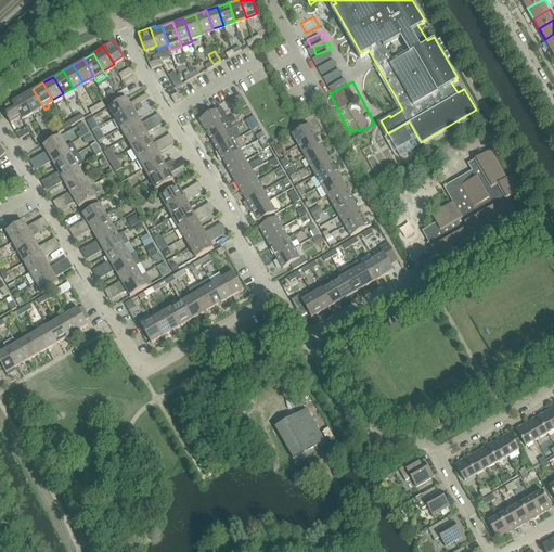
[(126,86),(115,91),(118,95),(128,90),(126,86)]
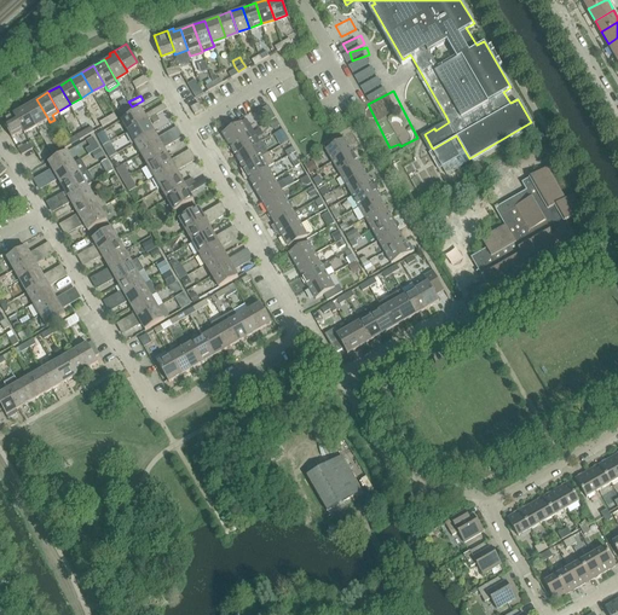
[(47,117),(36,99),(24,105),(35,125),(47,117)]
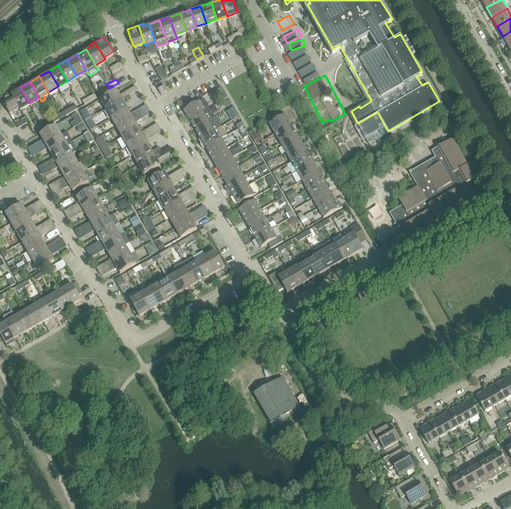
[(167,89),(164,83),(157,87),(160,92),(167,89)]
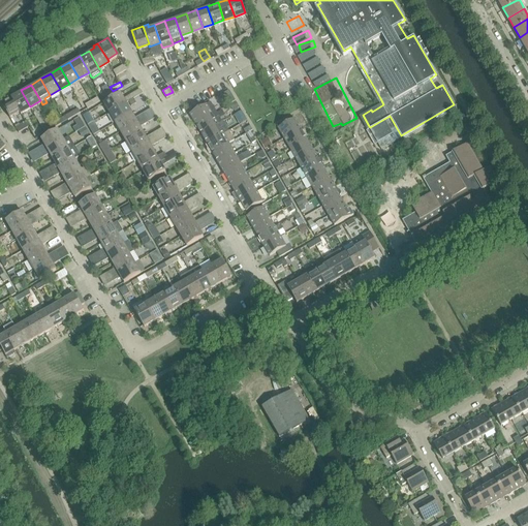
[(235,98),(228,88),(223,91),(229,101),(235,98)]
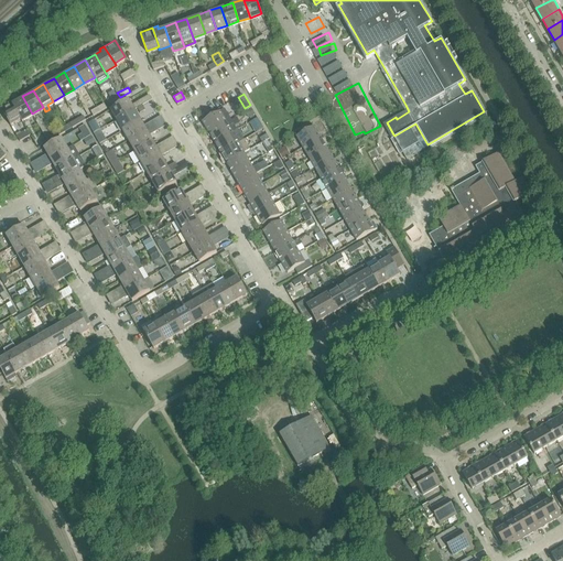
[(21,117),(20,117),(22,119),(32,114),(22,96),(17,99),(15,97),(11,99),(21,117)]
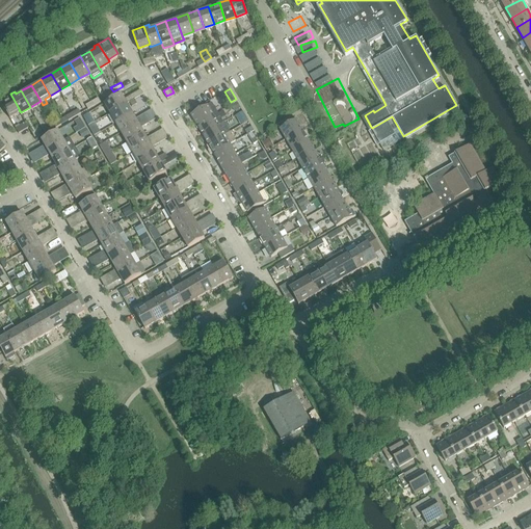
[(126,101),(129,100),(134,97),(131,93),(124,97),(121,91),(104,101),(109,111),(127,101),(126,101)]
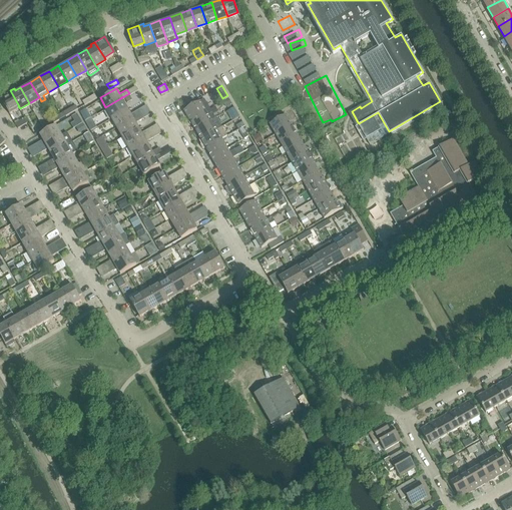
[(10,90),(0,96),(9,112),(18,106),(19,106),(10,90)]
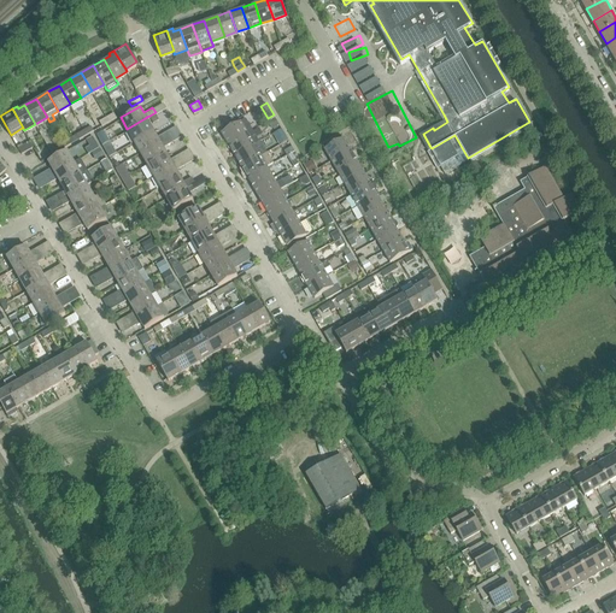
[(252,128),(245,116),(221,130),(227,141),(252,128)]
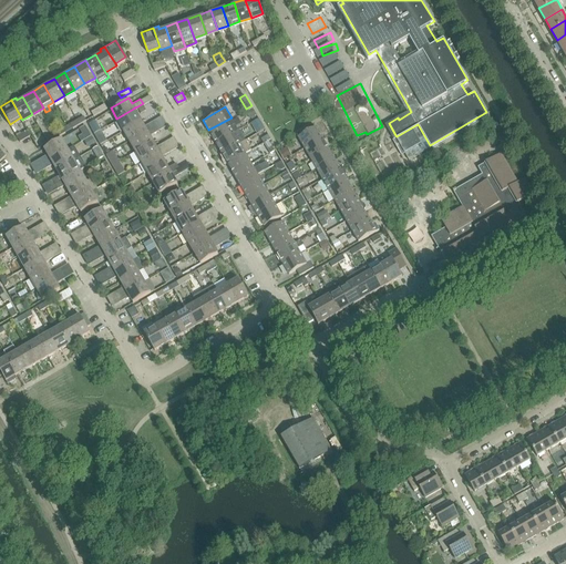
[(253,106),(246,110),(249,115),(256,112),(253,106)]
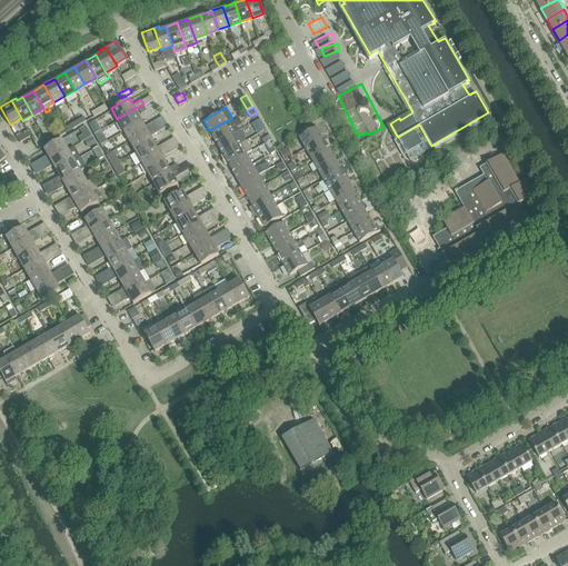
[(123,129),(141,119),(136,108),(117,119),(123,129)]
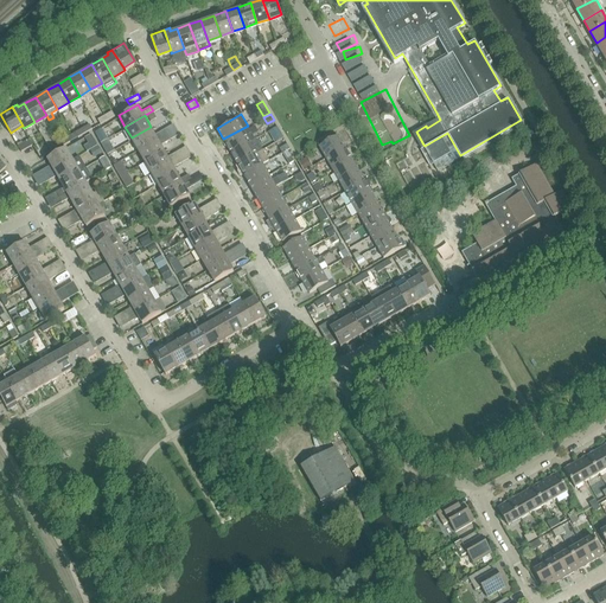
[(223,139),(230,151),(254,136),(248,126),(223,139)]
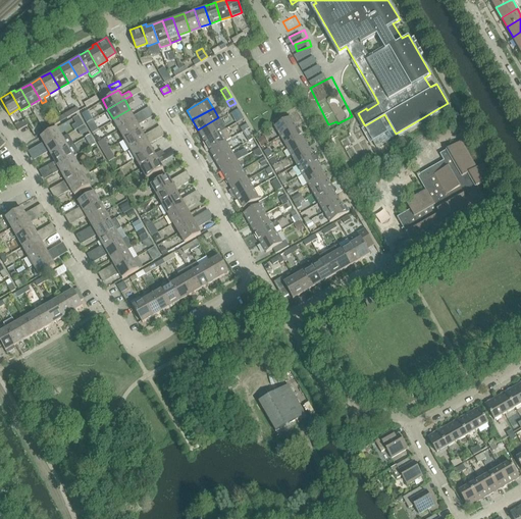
[(87,109),(81,112),(86,121),(92,117),(87,109)]
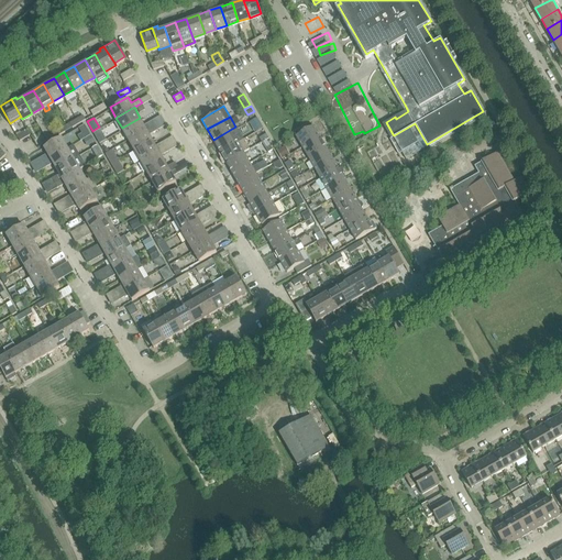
[(143,123),(140,118),(122,128),(128,138),(154,123),(151,119),(143,123)]
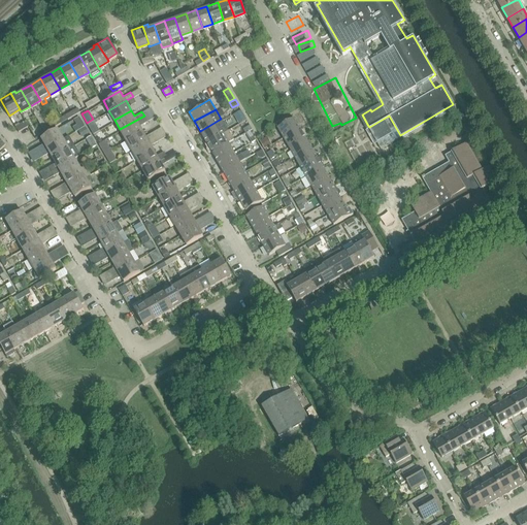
[(78,115),(73,118),(76,123),(78,128),(85,124),(78,115)]
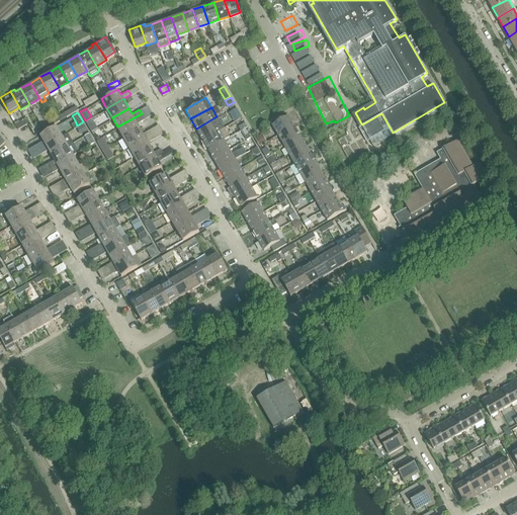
[(117,126),(122,137),(140,126),(137,121),(144,117),(142,113),(117,126)]
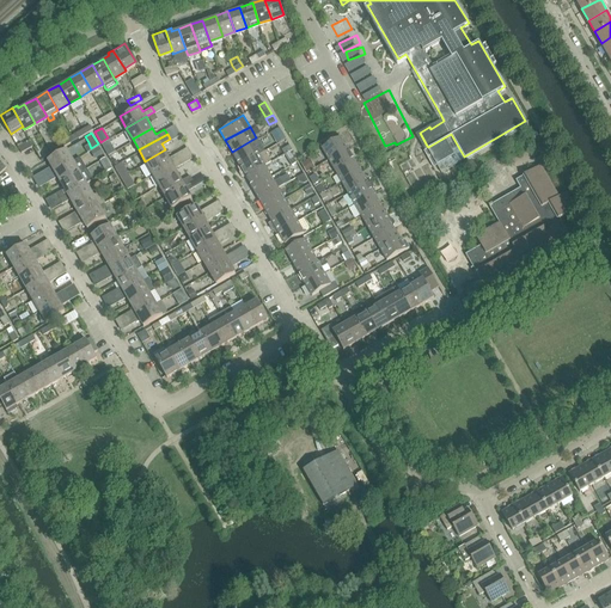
[(328,157),(347,146),(341,135),(322,146),(328,157)]
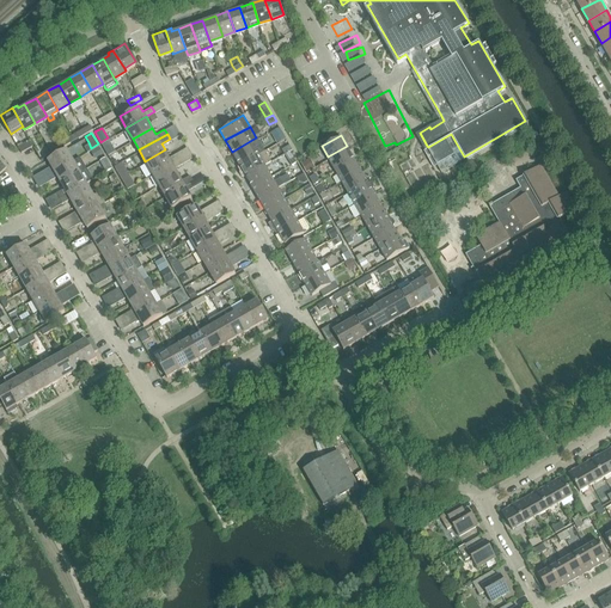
[(232,152),(238,163),(257,152),(255,147),(261,143),(257,137),(256,137),(232,152)]
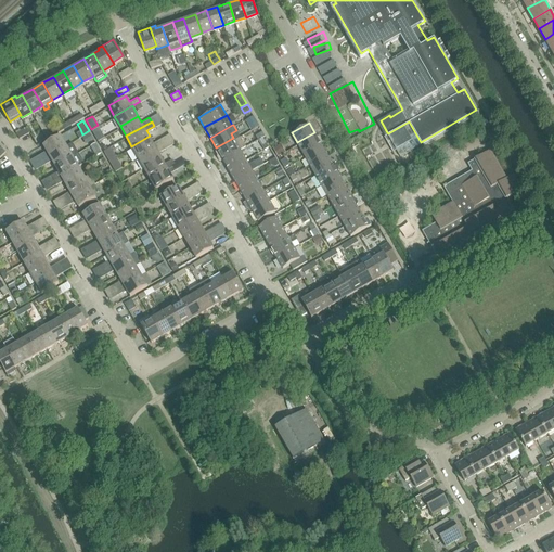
[(82,135),(86,141),(92,137),(89,130),(82,135)]
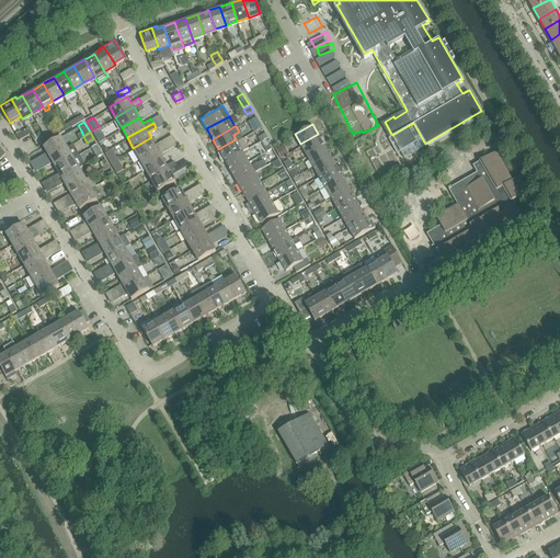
[(300,144),(307,155),(323,144),(318,134),(300,144)]
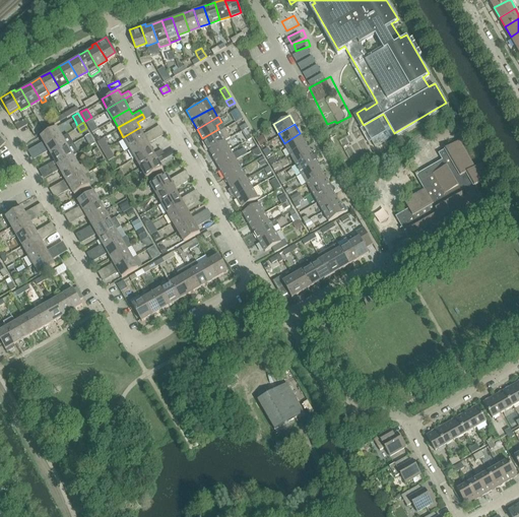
[(39,148),(62,135),(56,125),(40,134),(43,139),(36,143),(39,148)]
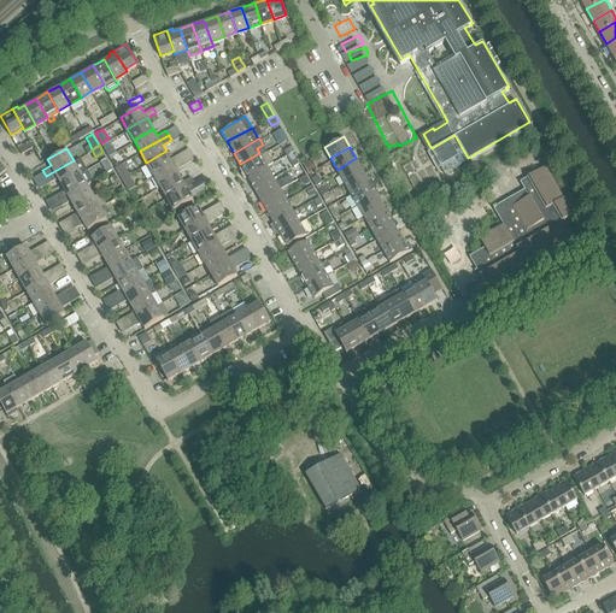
[(247,176),(267,164),(273,160),(267,149),(259,153),(240,164),(242,169),(241,170),(240,171),(242,175),(245,176),(246,175),(247,176)]
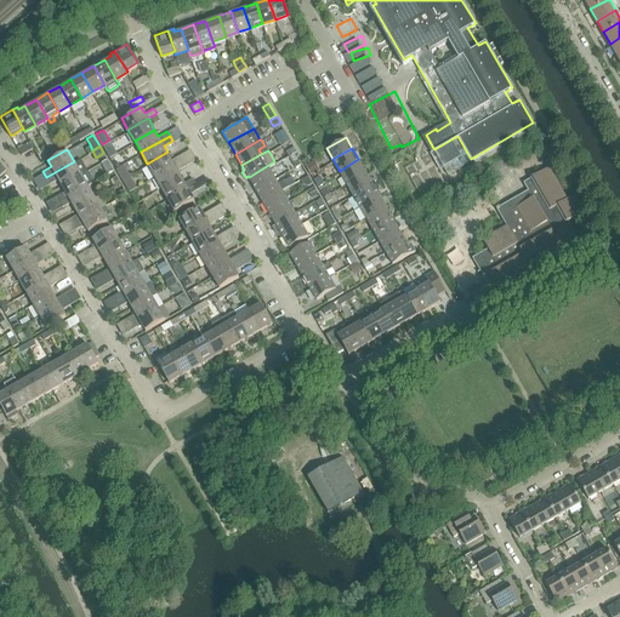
[(154,175),(174,164),(177,161),(182,159),(180,153),(171,158),(168,152),(147,164),(154,175)]
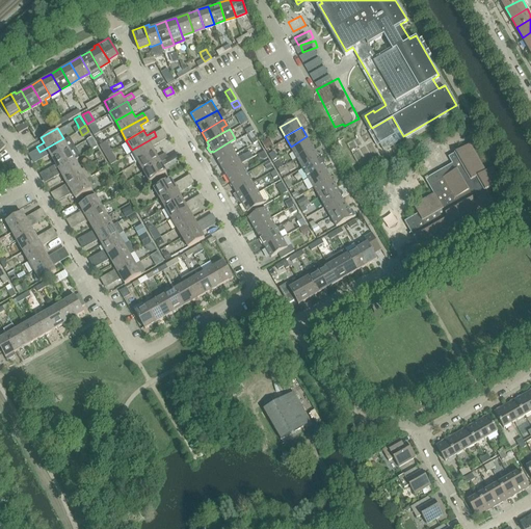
[(69,135),(63,138),(40,152),(42,156),(50,152),(52,157),(74,144),(69,135)]
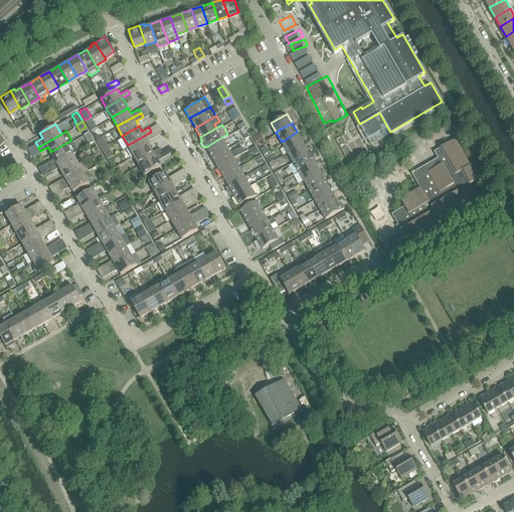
[(94,140),(88,131),(83,133),(89,143),(94,140)]
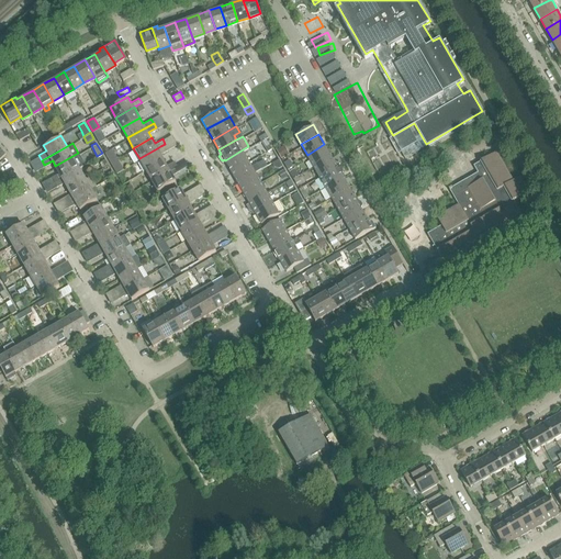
[(283,144),(277,148),(281,156),(288,152),(283,144)]
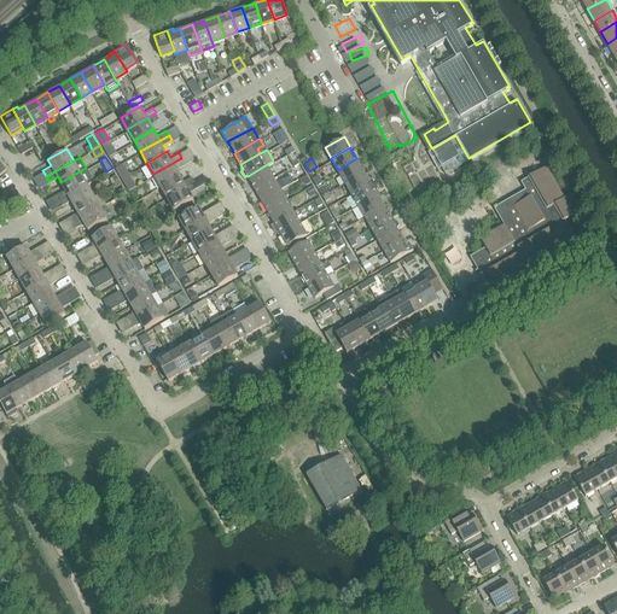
[(338,170),(344,181),(364,170),(356,158),(338,170)]
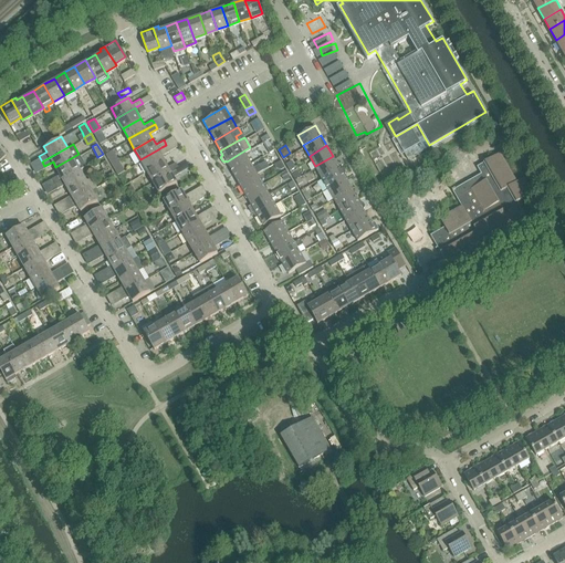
[(146,170),(165,159),(158,149),(140,159),(146,170)]
